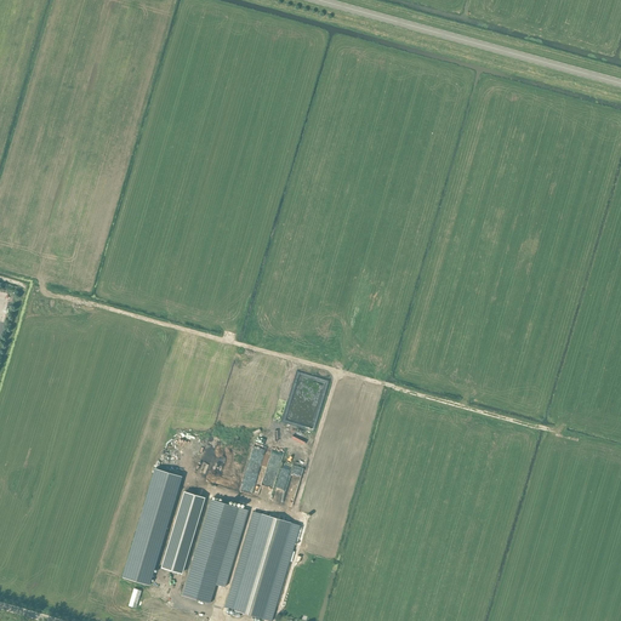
[(221,443),(212,469),(224,473),(233,446),(221,443)]
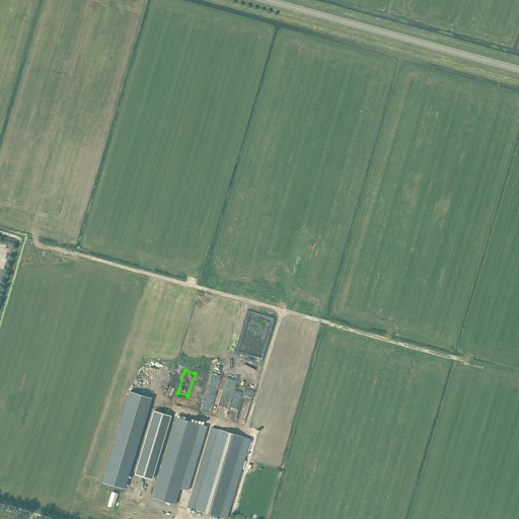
[(204,380),(201,393),(204,393),(207,394),(211,377),(208,377),(207,381),(204,380)]
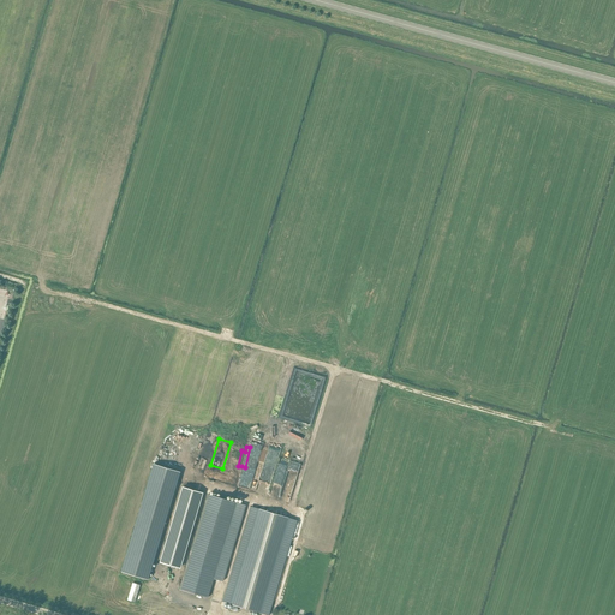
[(153,464),(120,572),(148,580),(180,472),(153,464)]
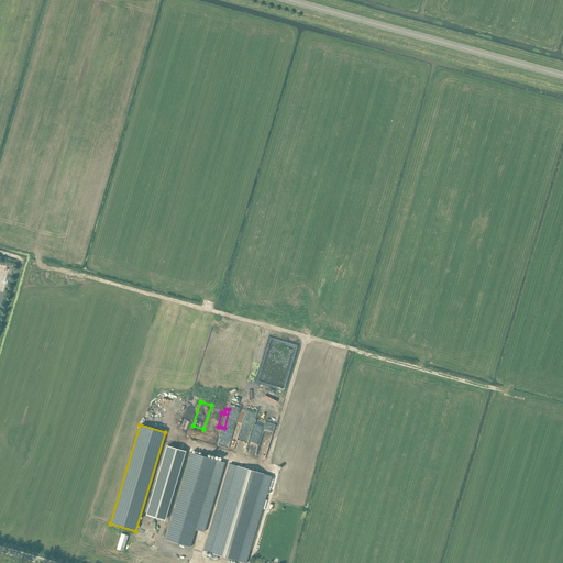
[(165,540),(190,547),(196,529),(205,532),(225,463),(216,460),(191,452),(165,540)]
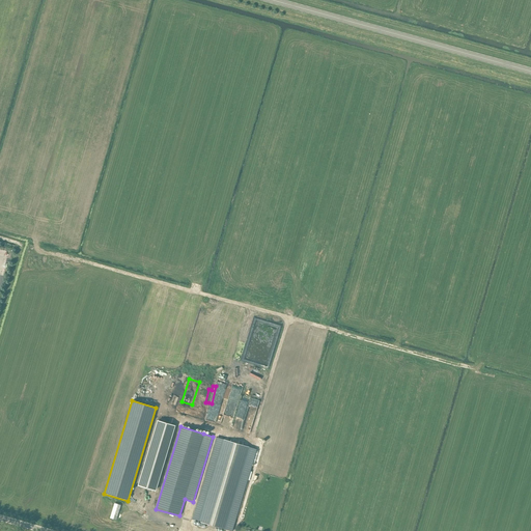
[(226,530),(229,530),(231,530),(250,472),(243,470),(250,447),(222,439),(216,462),(212,460),(194,520),(198,521),(197,522),(200,522),(203,523),(226,530)]
